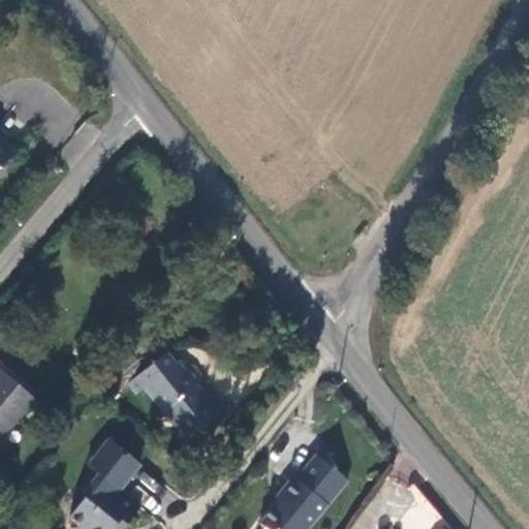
[(0,168),(2,169),(13,154),(0,143),(0,168)]
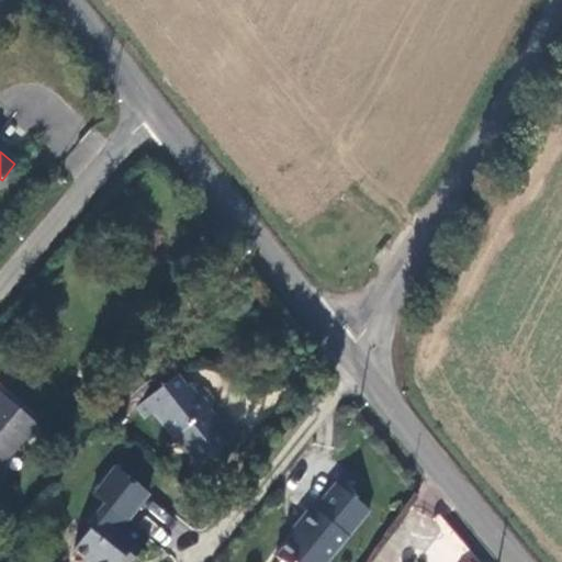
[(233,440),(210,411),(217,405),(202,385),(195,390),(190,382),(186,384),(177,373),(135,405),(144,417),(153,411),(184,453),(186,452),(198,468),(233,440)]
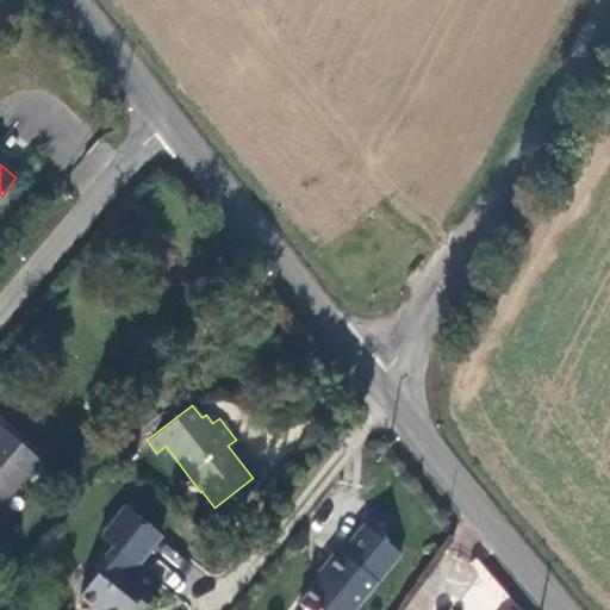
[(0,505),(38,461),(1,428),(0,429),(0,505)]
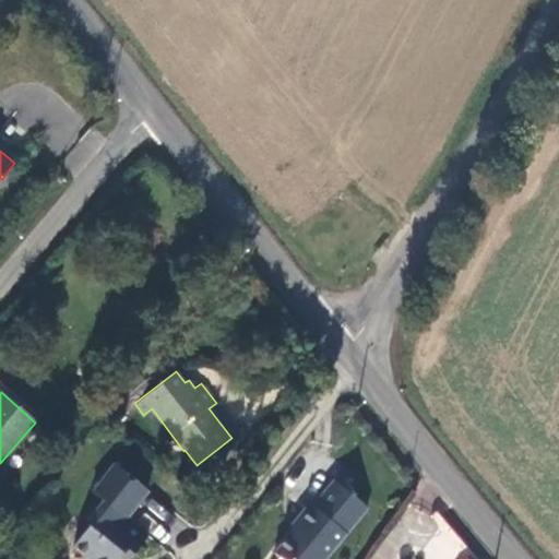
[(125,520),(144,494),(111,466),(88,495),(98,502),(85,523),(85,528),(71,548),(83,558),(116,558),(125,550),(131,556),(144,537),(125,520)]
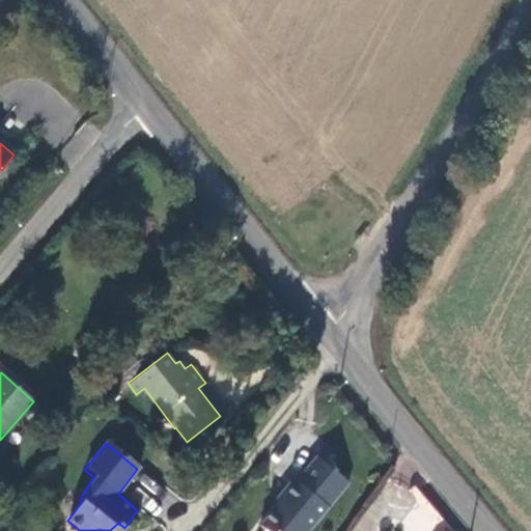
[(308,530),(348,481),(316,455),(297,480),(294,478),(280,494),(284,496),(260,525),(268,530),(308,530)]
